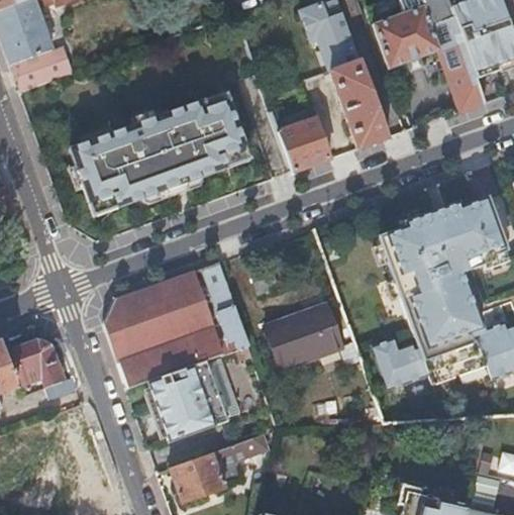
[(22,0),(0,8),(0,28),(13,65),(57,48),(41,6),(39,0),(22,0)]
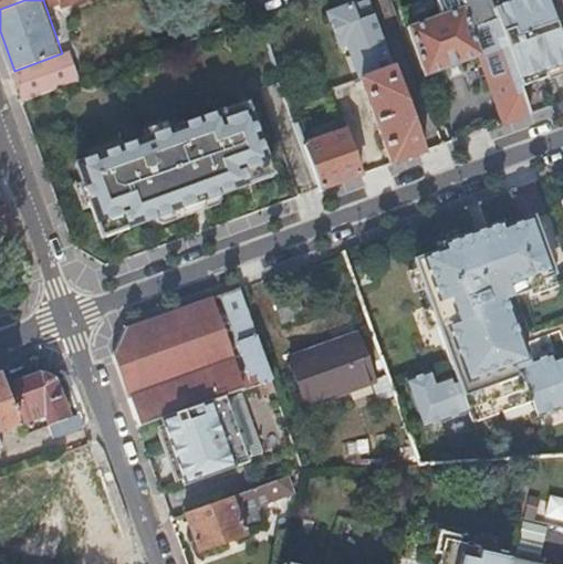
[(0,0),(0,9),(24,0),(0,0)]
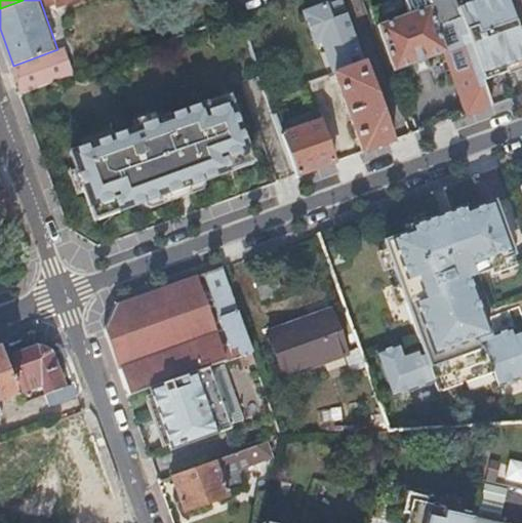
[(397,138),(347,0),(335,0),(308,10),(318,40),(325,38),(365,150),(397,138)]
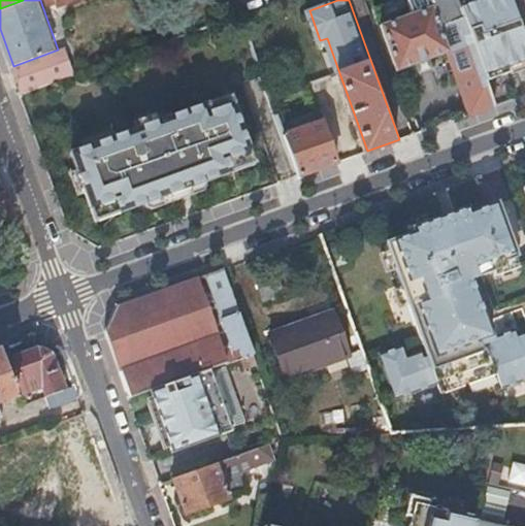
[(489,80),(459,0),(409,0),(415,12),(383,24),(382,24),(398,69),(450,51),(472,112),(473,112),(497,103),(489,80)]
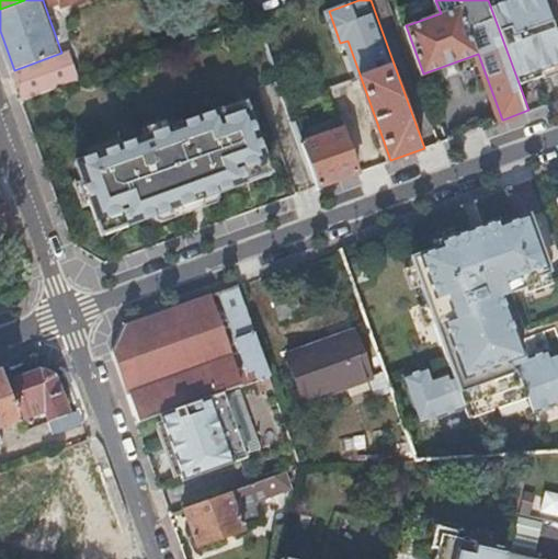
[(556,27),(546,0),(488,0),(520,86),(544,77),(541,69),(557,61),(557,31),(556,27)]
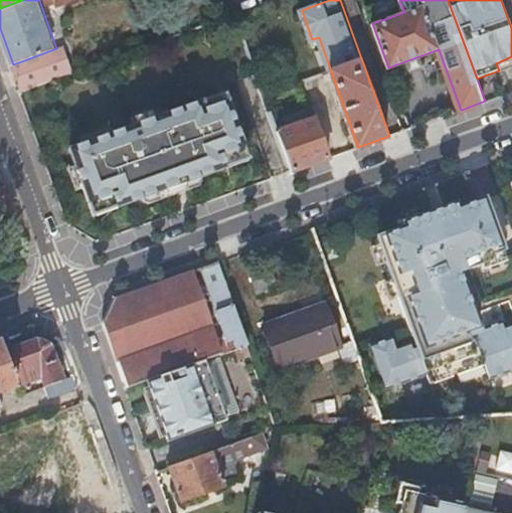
[(501,0),(510,25),(511,24),(511,0),(501,0)]
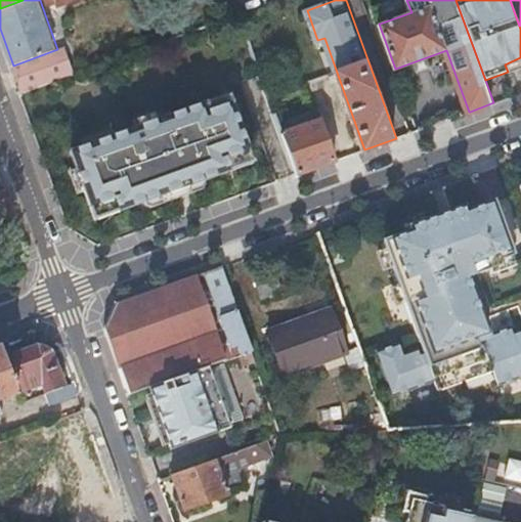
[(57,49),(13,66),(20,84),(44,75),(43,69),(61,61),(57,49)]
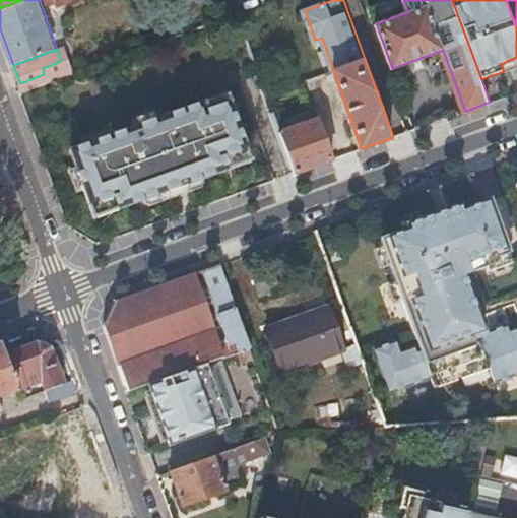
[(516,57),(501,64),(504,71),(516,65),(516,57)]
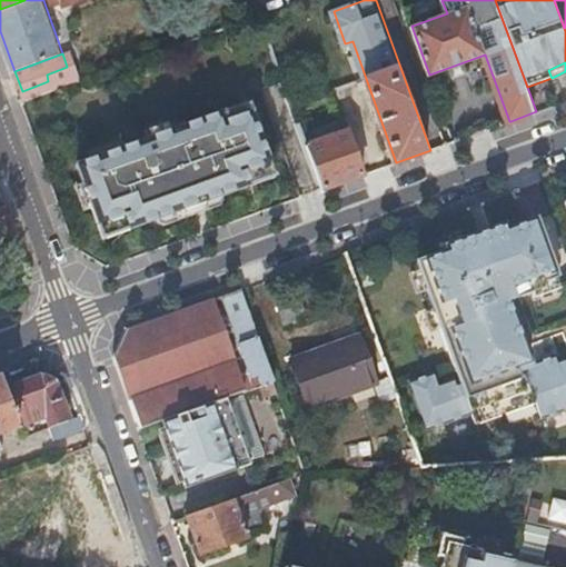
[(50,91),(81,80),(76,63),(67,67),(47,75),(48,81),(50,91)]
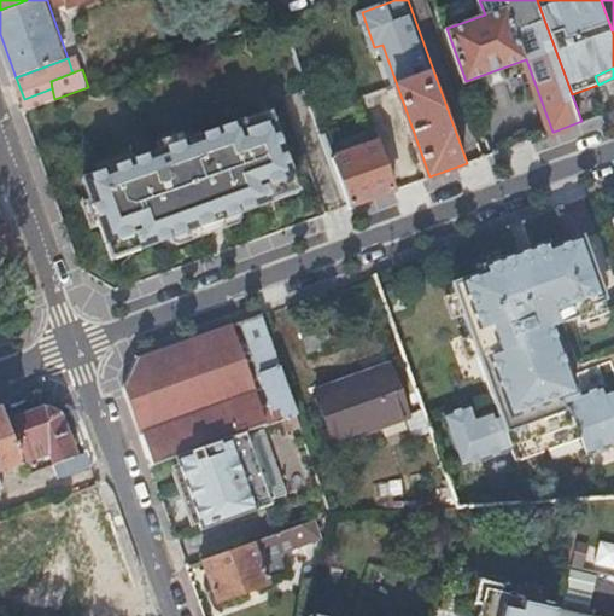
[(52,88),(24,99),(28,110),(54,99),(52,88)]
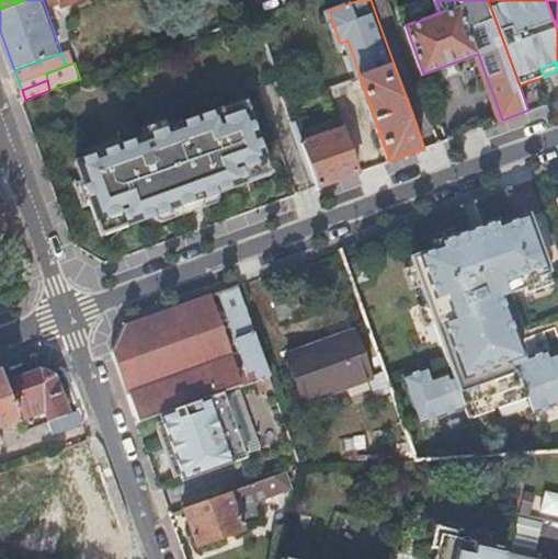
[(223,109),(79,161),(102,227),(128,217),(131,224),(249,181),(247,174),(272,164),(251,109),(226,118),(223,109)]
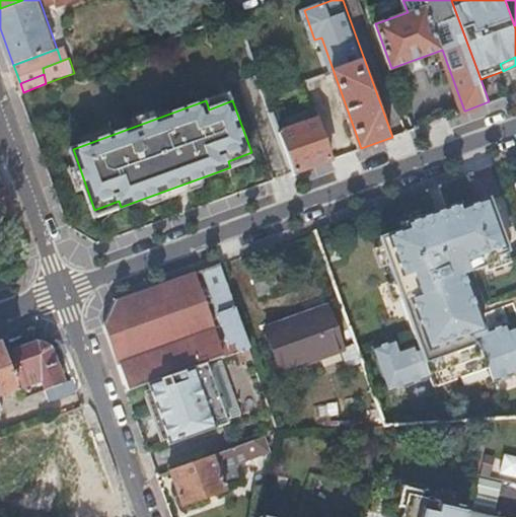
[(319,118),(283,131),(298,171),(335,158),(319,118)]
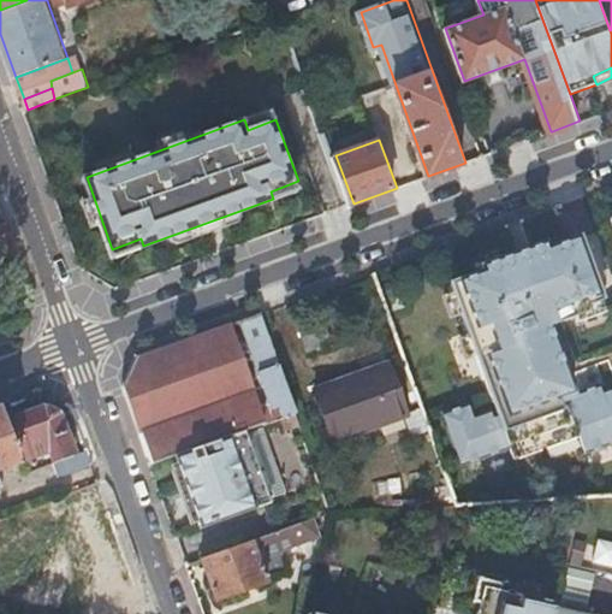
[(605,303),(580,234),(547,246),(546,240),(482,263),(485,269),(451,279),(492,399),(495,412),(491,413),(488,408),(471,414),(467,405),(441,414),(461,466),(509,448),(512,459),(578,435),(584,453),(611,442),(611,385),(601,390),(599,384),(572,393),(570,385),(548,324),(605,303)]
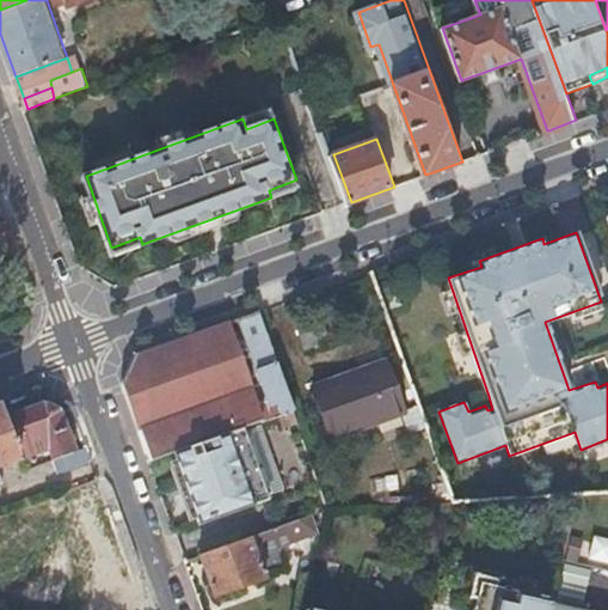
[(294,408),(259,309),(240,316),(272,406),(280,403),(283,413),(294,408)]
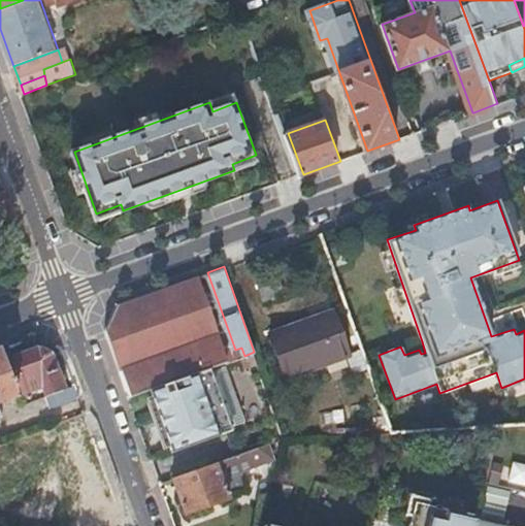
[(226,356),(198,276),(119,305),(108,330),(131,397),(153,389),(210,368),(233,360),(232,354),(226,356)]
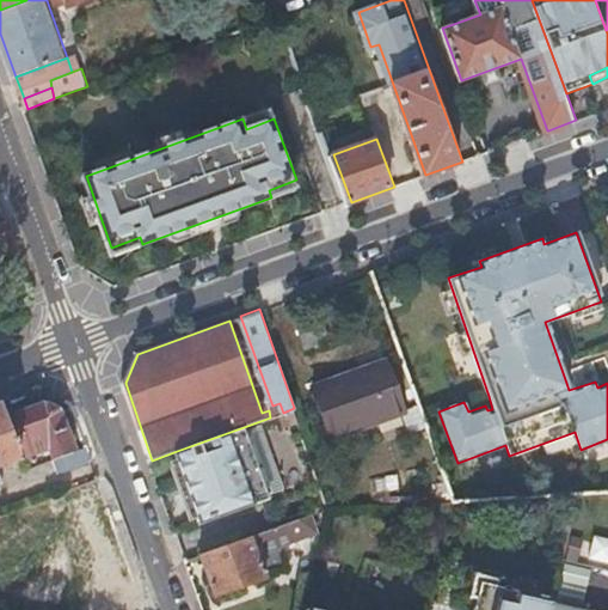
[(336,345),(329,325),(304,335),(309,354),(336,345)]
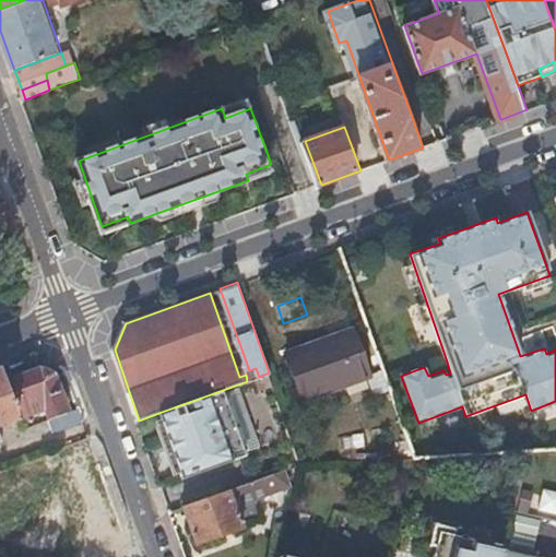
[(318,346),(332,388),(373,374),(357,332),(318,346)]
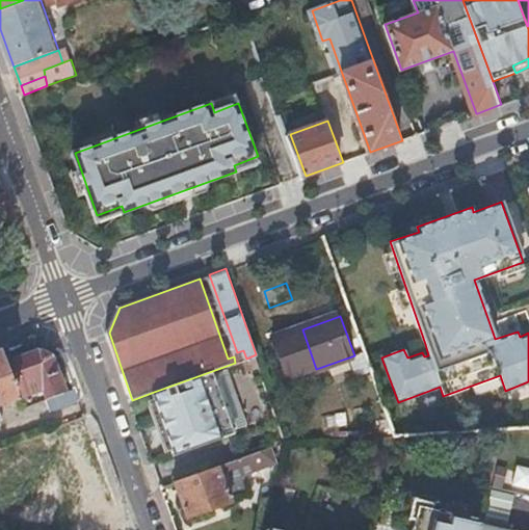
[(290,379),(316,369),(302,329),(275,339),(290,379)]
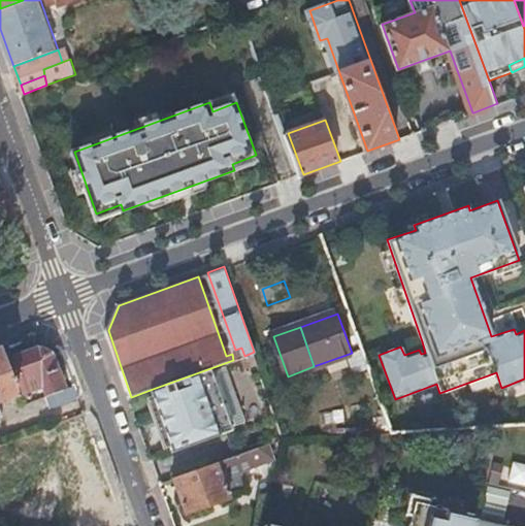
[(0,400),(19,394),(2,348),(0,348),(0,415),(4,415),(0,402),(0,400)]
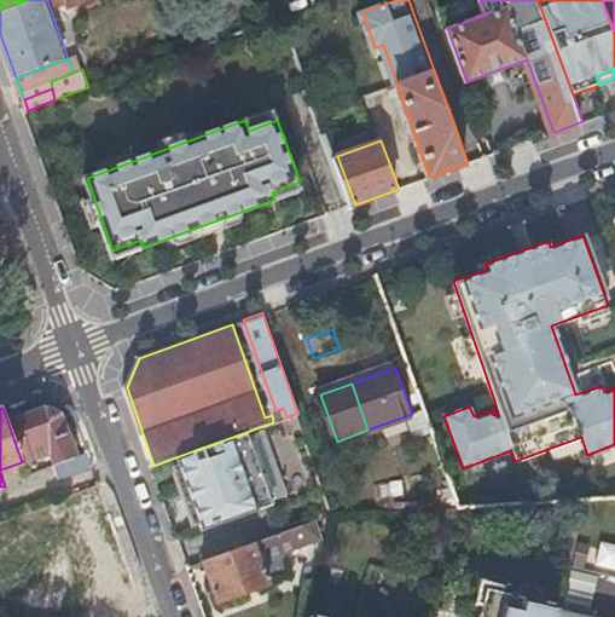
[(51,451),(56,462),(76,455),(63,415),(45,408),(15,419),(29,459),(51,451)]
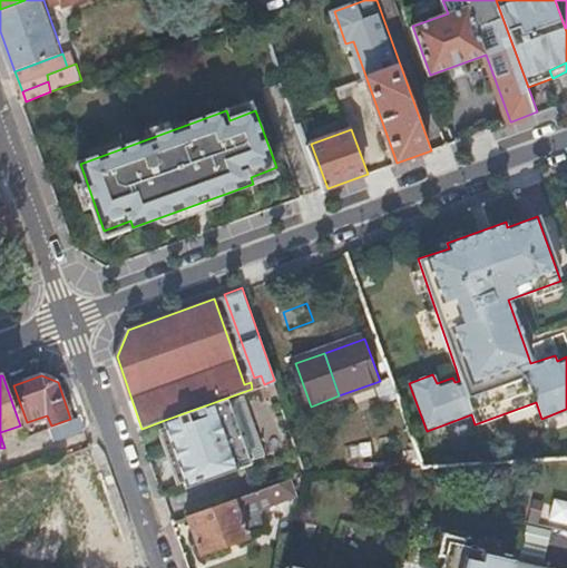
[(279,391),(274,380),(264,384),(261,385),(264,397),(279,391)]
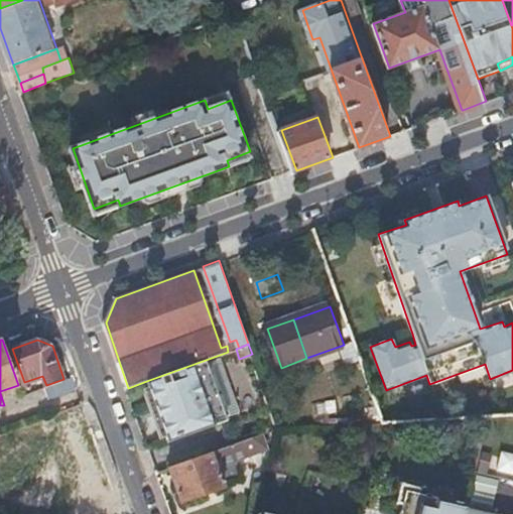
[(206,360),(149,380),(171,441),(227,420),(206,360)]
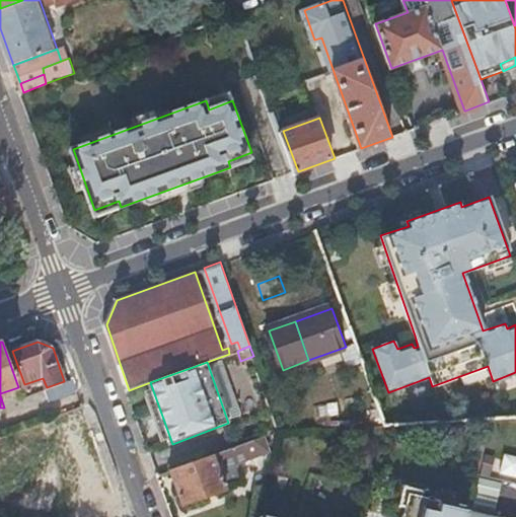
[(81,389),(76,377),(64,381),(47,387),(51,399),(81,389)]
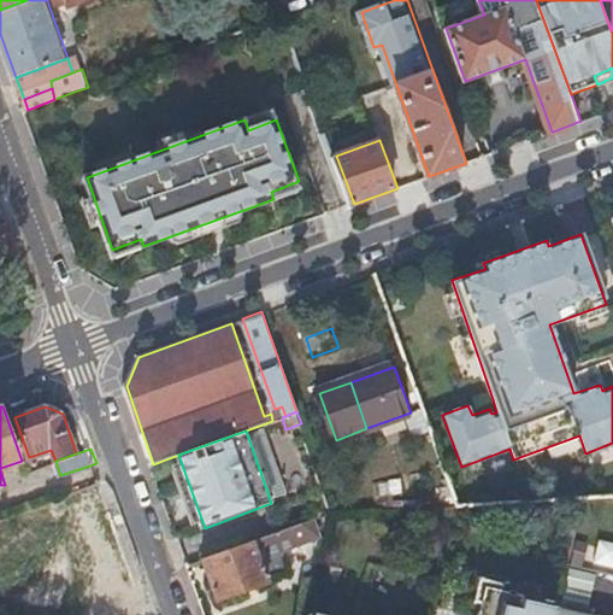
[(93,607),(119,597),(122,596),(113,574),(112,574),(88,507),(89,507),(87,502),(57,514),(59,519),(41,529),(24,543),(11,560),(0,578),(0,614),(84,614),(86,614),(87,611),(88,610),(89,609),(90,608),(93,607)]
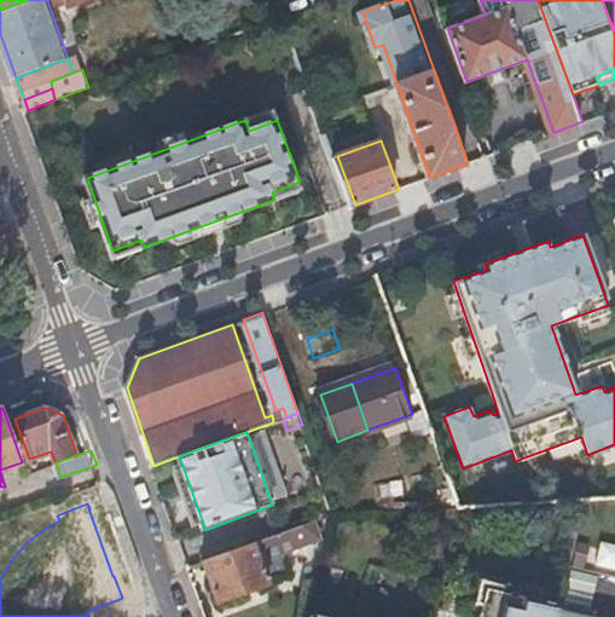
[(321,536),(315,520),(206,560),(220,601),(268,583),(268,582),(293,572),(283,549),(321,536)]
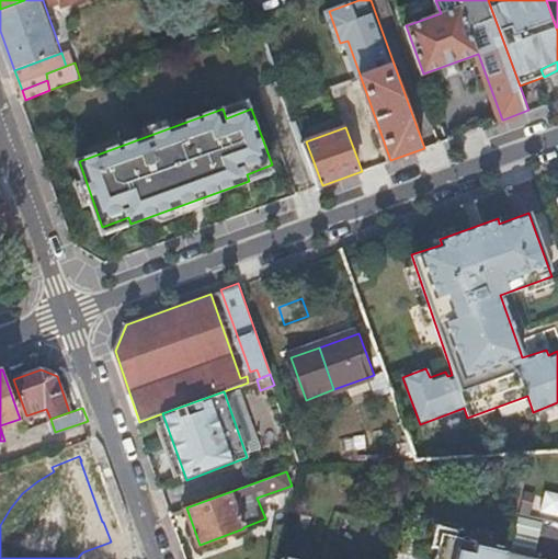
[(448,534),(456,535),(457,528),(435,524),(431,544),(439,546),(440,540),(448,534)]
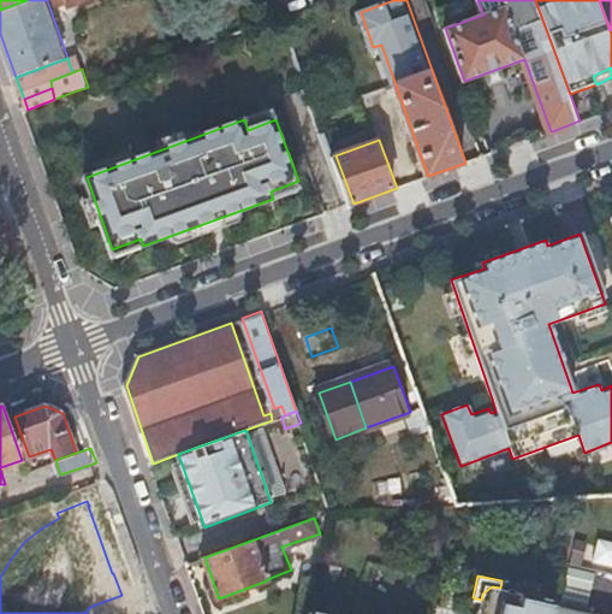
[(553,613),(557,604),(557,601),(500,588),(492,586),(482,594),(481,600),(476,613),(553,613)]
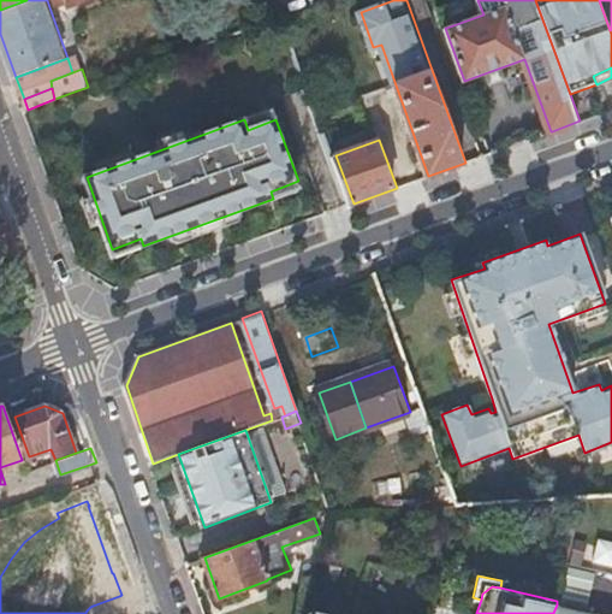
[(104,613),(119,598),(119,596),(93,606),(90,607),(89,608),(88,609),(87,610),(85,613),(84,613),(104,613)]
